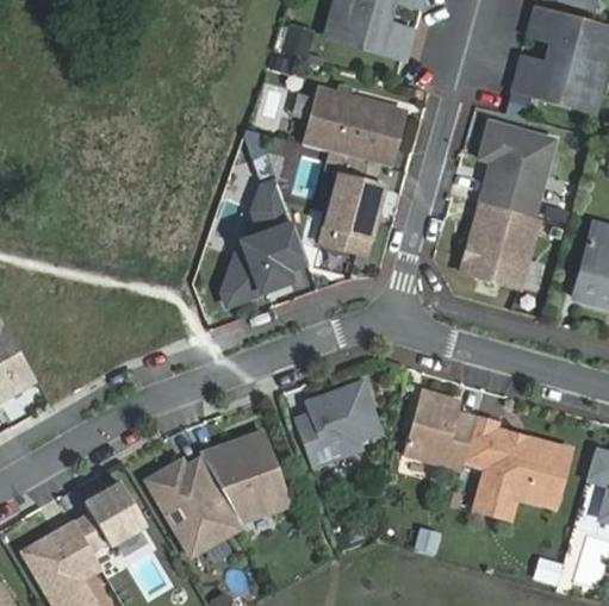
[(340,0),(330,36),(401,56),(406,33),(384,27),(385,22),(391,0),(340,0)]
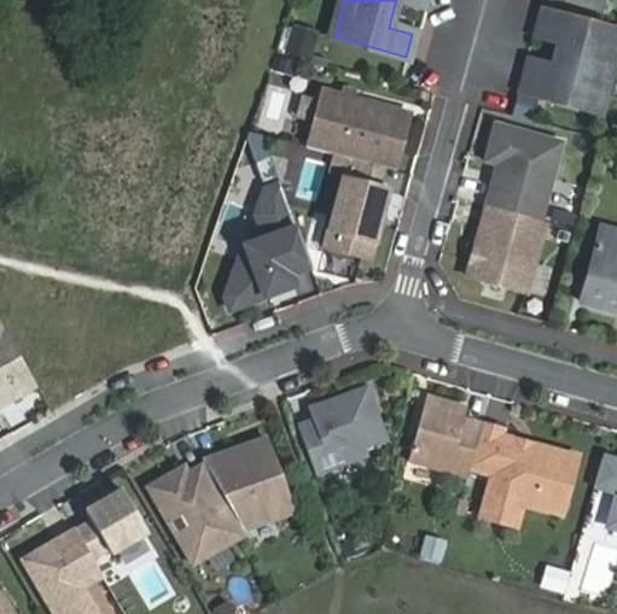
[(616,23),(546,4),(540,27),(563,33),(562,39),(554,63),(546,95),(594,109),(616,24),(616,23)]
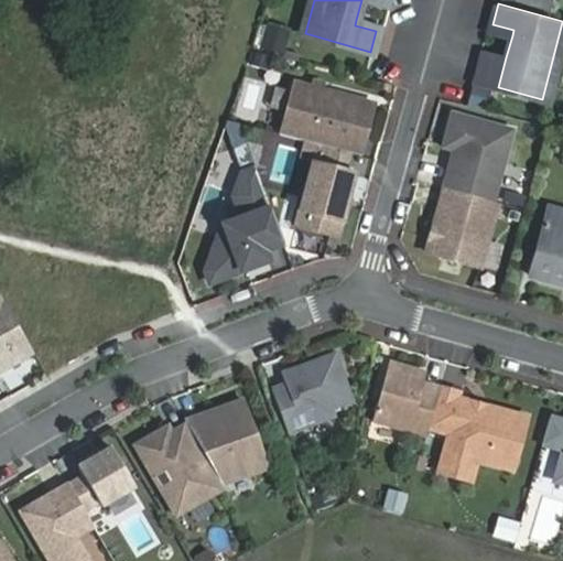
[(378,25),(356,20),(355,25),(376,31),(378,25)]
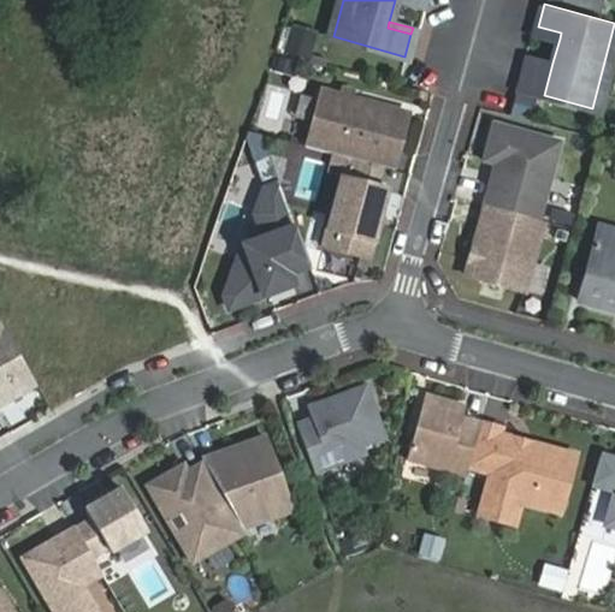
[(312,33),(290,27),(284,48),(307,54),(312,33)]
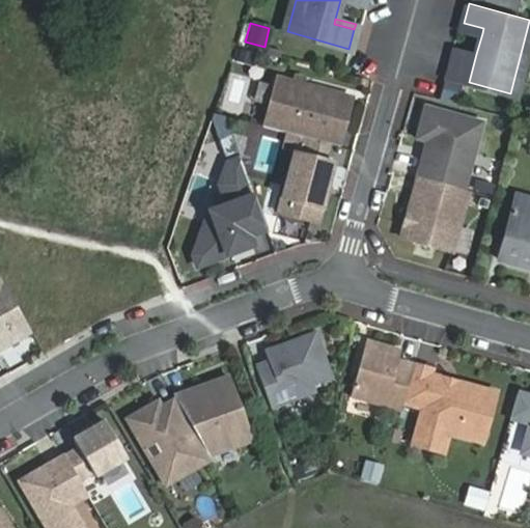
[(464,23),(462,28),(482,33),(483,28),(464,23)]
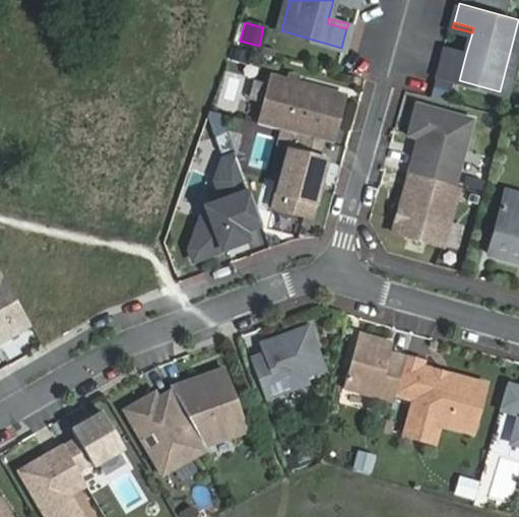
[(447,48),(440,75),(459,80),(466,53),(447,48)]
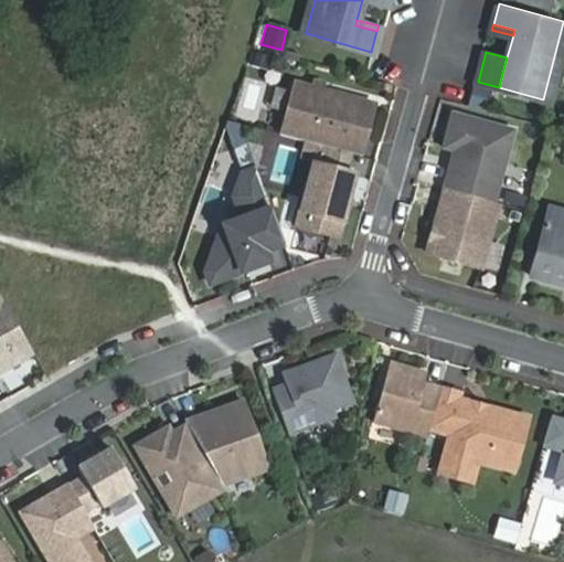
[(320,142),(350,150),(353,135),(364,137),(374,101),(295,80),(280,131),(320,142)]
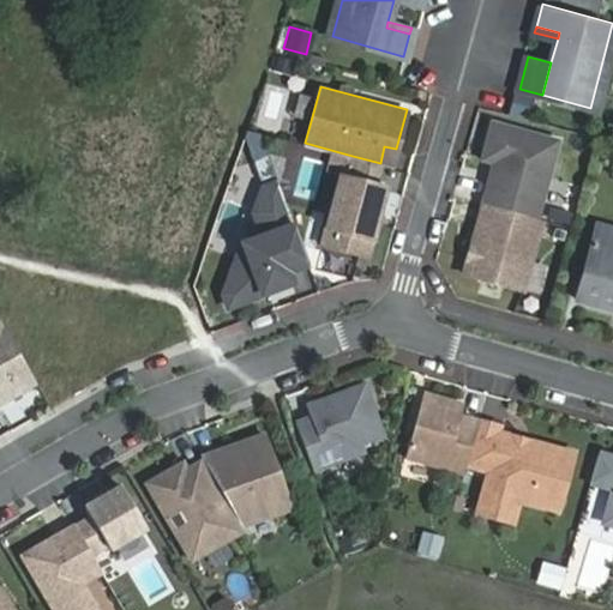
[(481,201),(535,216),(557,137),(528,130),(526,140),(515,138),(518,126),(491,119),(484,148),(496,151),(493,159),(481,201)]
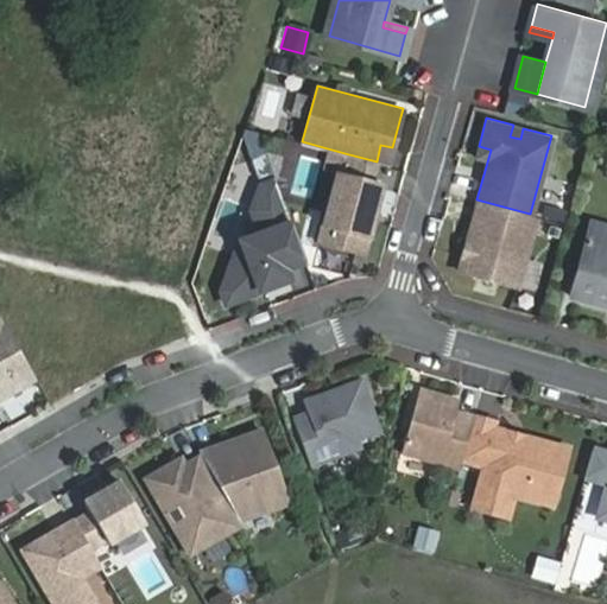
[(380,145),(377,161),(387,165),(392,147),(380,145)]
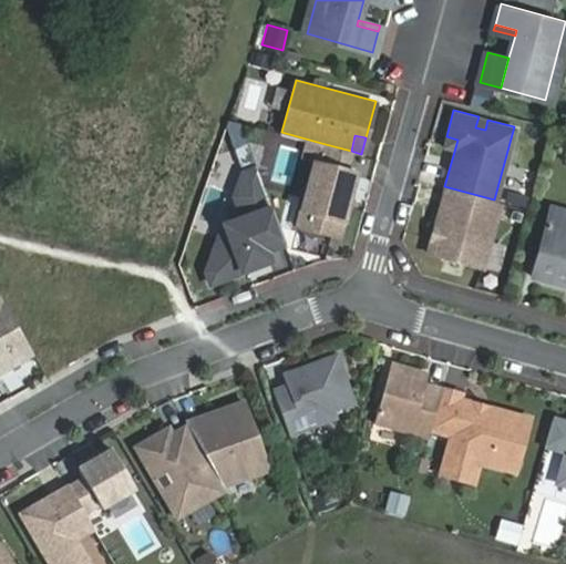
[(458,140),(446,136),(444,144),(455,147),(458,140)]
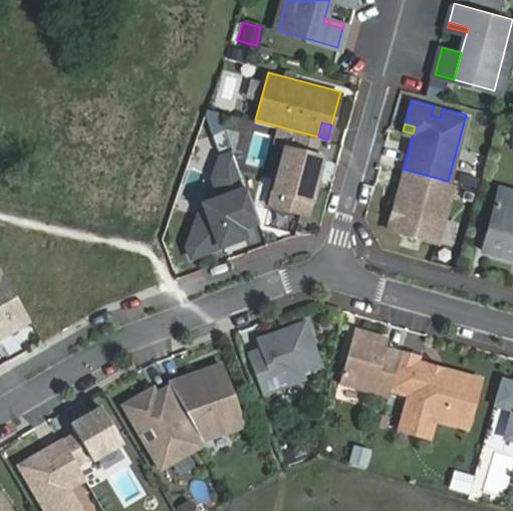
[(223,129),(212,133),(218,149),(229,145),(223,129)]
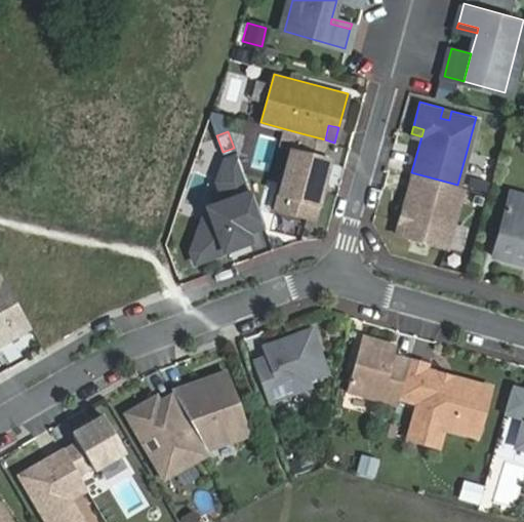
[(269,170),(275,136),(257,132),(250,166),(269,170)]
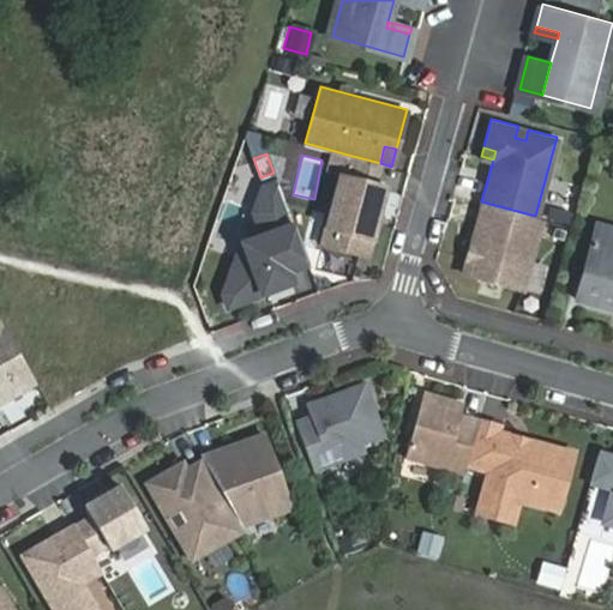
[(386,186),(374,182),(380,163),(348,155),(343,174),(340,173),(320,242),(367,255),(386,186)]
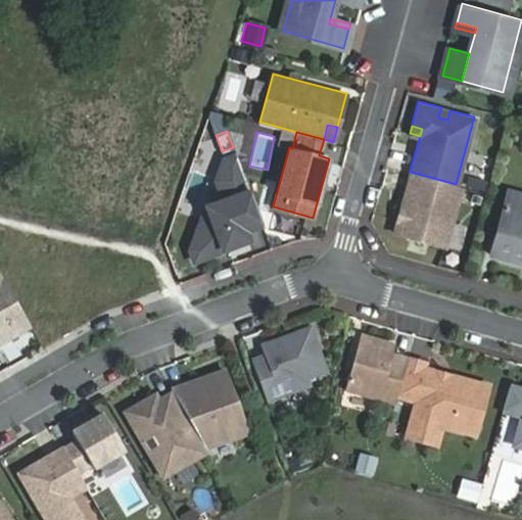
[(244,229),(262,223),(236,153),(224,158),(217,179),(224,199),(206,205),(190,248),(194,258),(248,239),(244,229)]
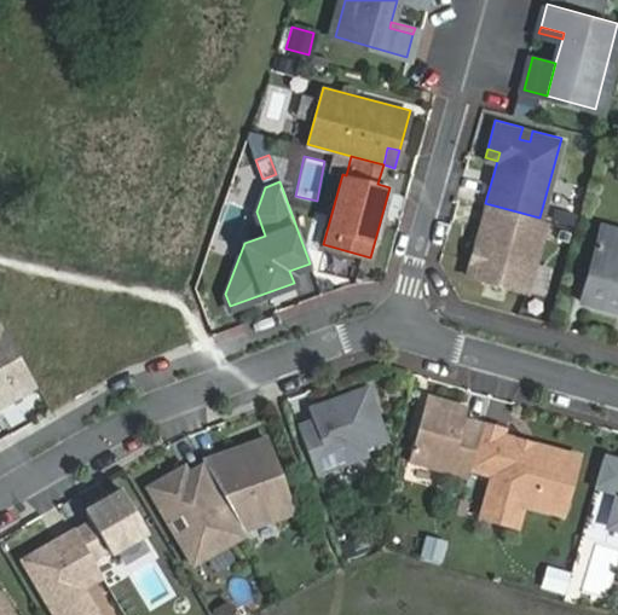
[(525,289),(544,219),(539,218),(485,203),(467,273),(525,289)]
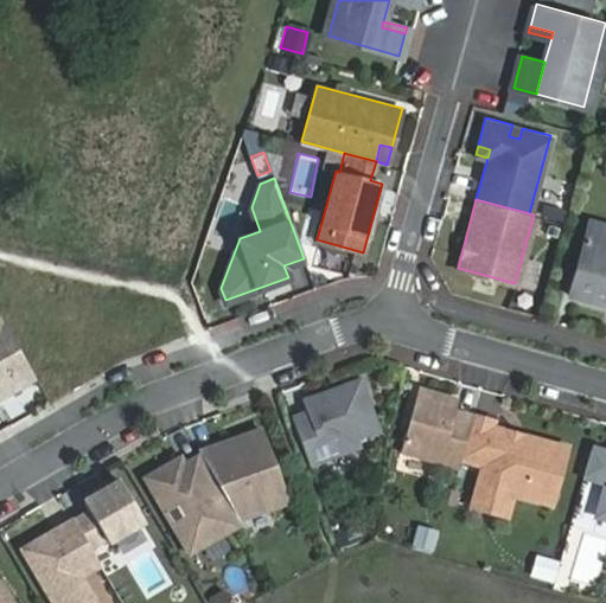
[(585,237),(605,243),(605,222),(591,218),(585,237)]
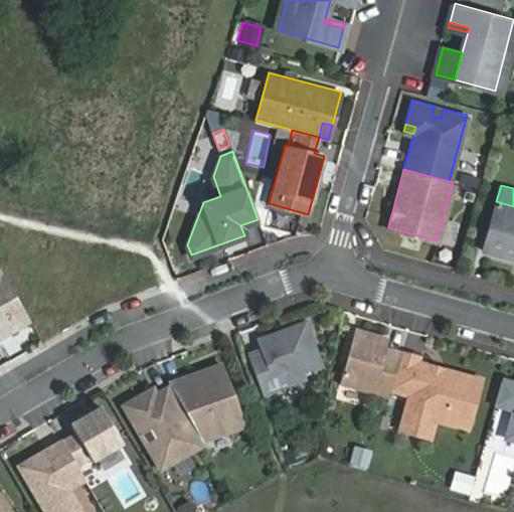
[(483,248),(513,257),(513,206),(496,201),(483,248)]
